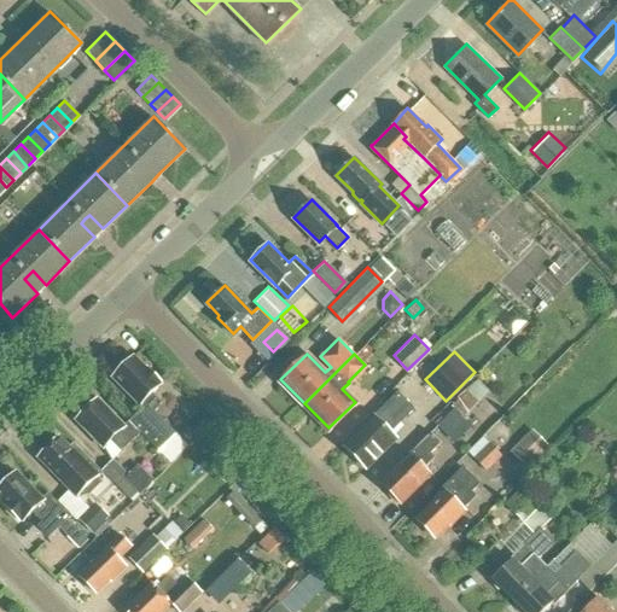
[(141,407),(129,419),(141,431),(158,449),(176,431),(156,411),(162,403),(151,392),(162,382),(147,367),(146,369),(133,355),(112,376),(141,407)]
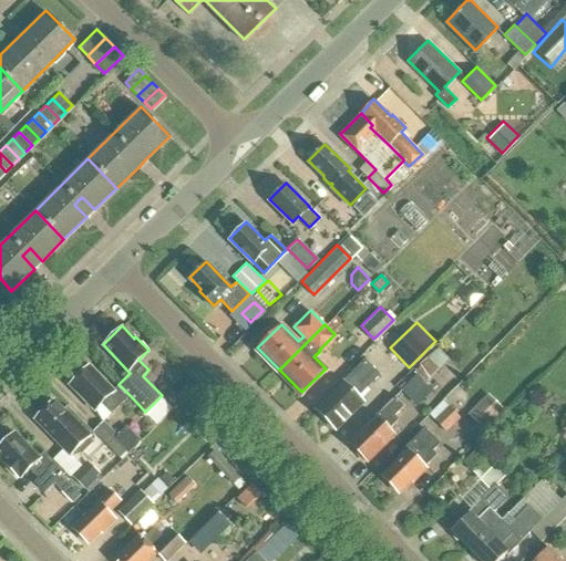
[(328,394),(315,406),(336,427),(362,400),(357,394),(379,372),(363,356),(327,393),(328,394)]
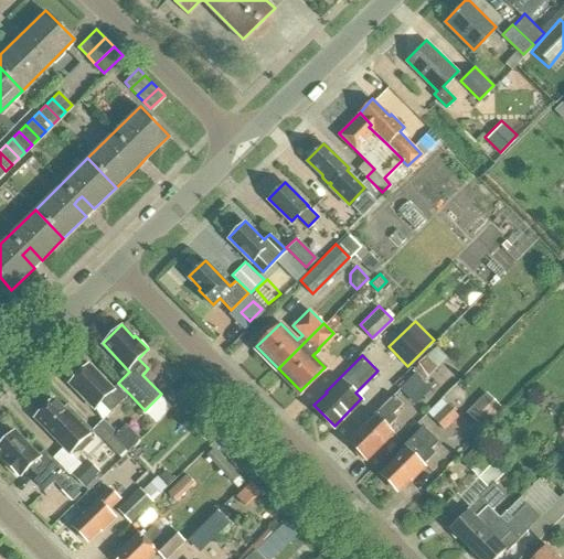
[(112,410),(129,394),(118,383),(112,389),(87,365),(71,382),(96,406),(103,400),(112,410)]
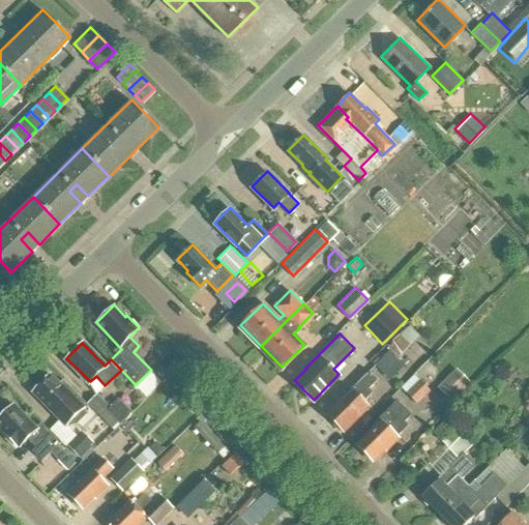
[(391,380),(406,365),(389,349),(375,363),(391,380)]
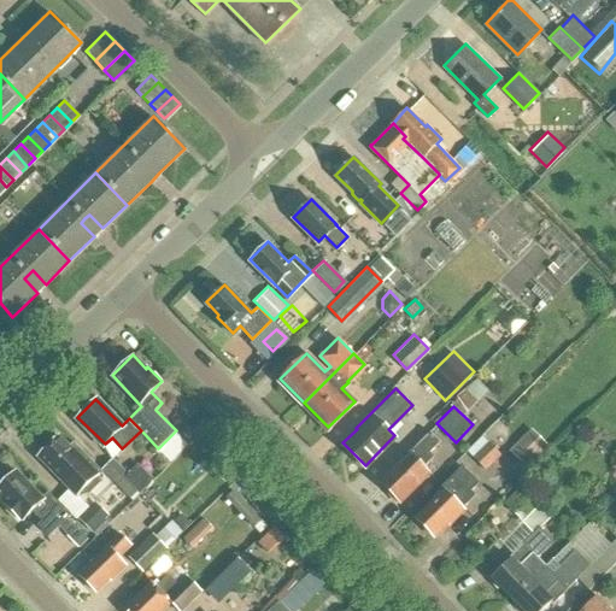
[(176,454),(191,438),(180,427),(164,444),(176,454)]
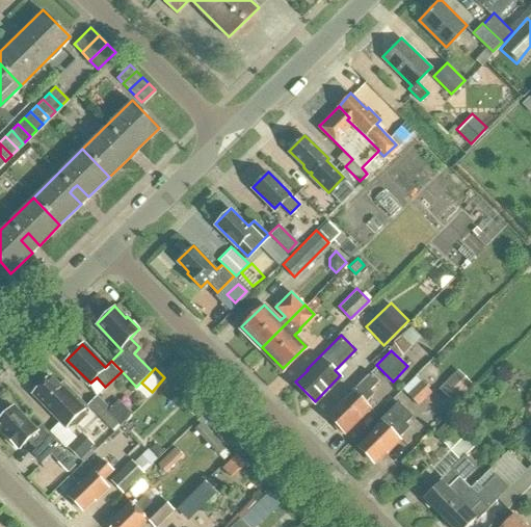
[(456,368),(439,387),(453,401),(471,384),(456,368)]
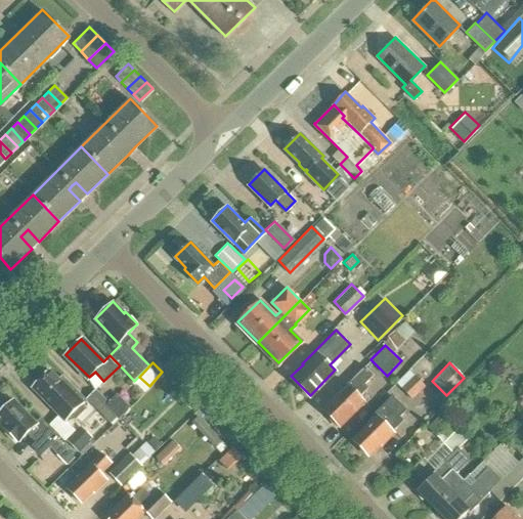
[(364,364),(321,407),(339,425),(364,400),(358,395),(368,386),(364,382),(373,374),(364,364)]
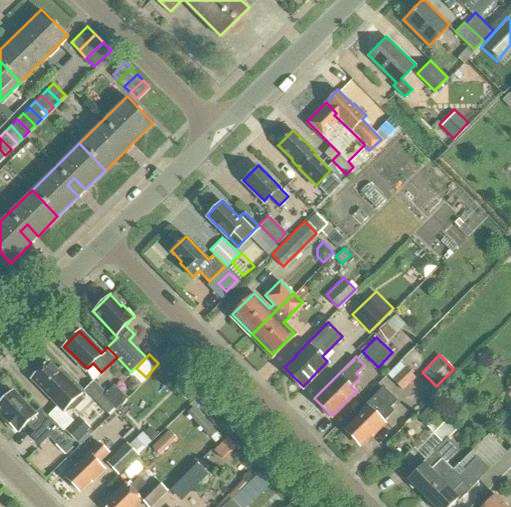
[(55,370),(47,362),(32,377),(64,408),(83,389),(60,366),(55,370)]
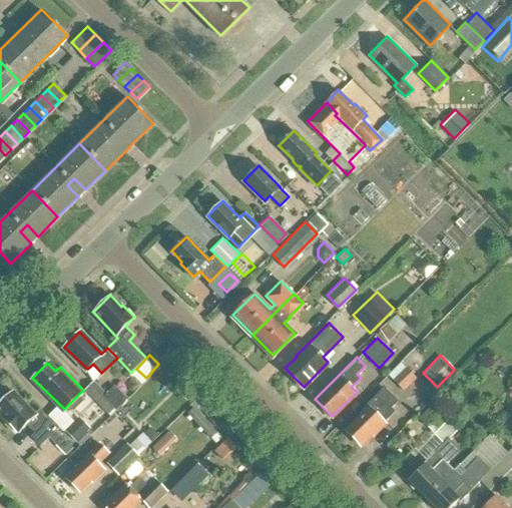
[(402,389),(416,376),(405,366),(392,378),(402,389)]
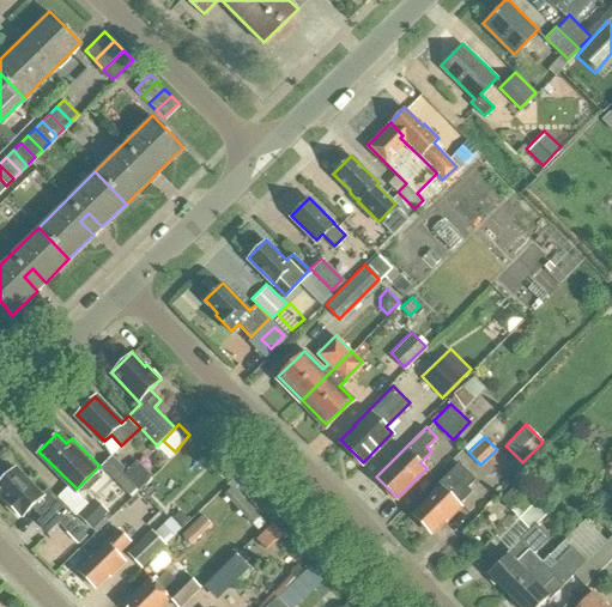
[(135,457),(125,468),(110,454),(100,463),(129,495),(137,486),(138,487),(151,473),(135,457)]
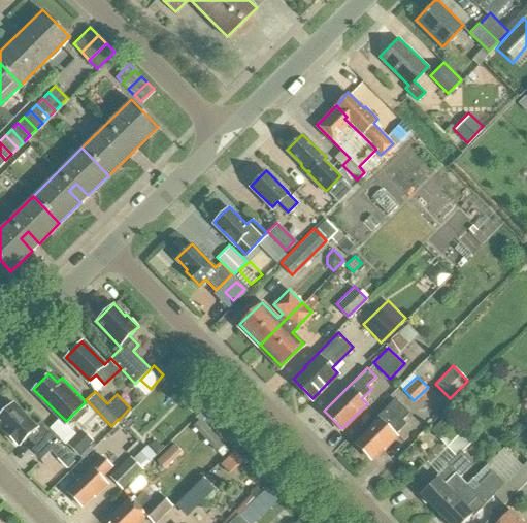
[(379,419),(355,442),(370,457),(383,446),(384,447),(396,434),(394,433),(402,425),(398,422),(408,412),(394,397),(375,416),(379,419)]
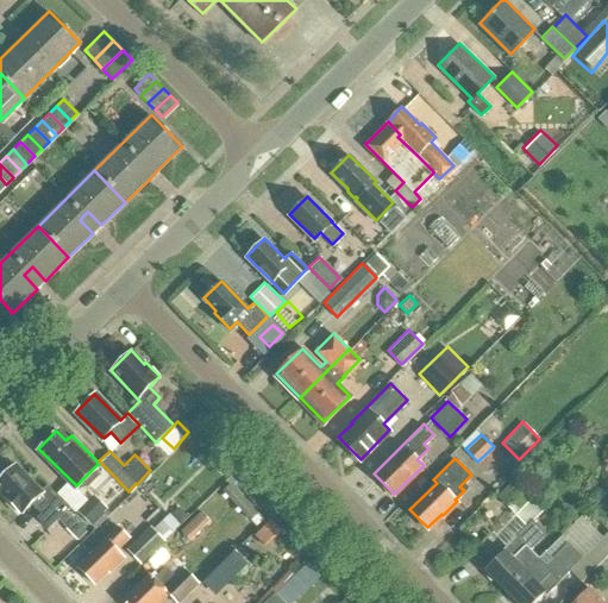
[(0,490),(5,495),(4,496),(19,512),(30,502),(39,513),(36,516),(46,527),(56,517),(77,538),(87,528),(67,508),(68,507),(46,485),(41,491),(14,465),(0,477),(0,490)]
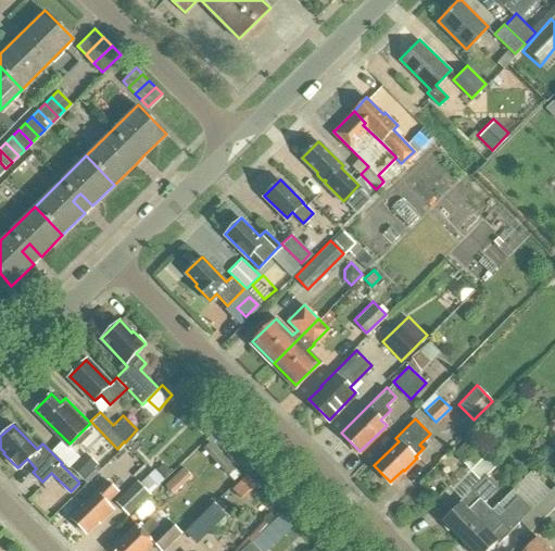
[(64,460),(83,478),(97,464),(77,446),(64,460)]
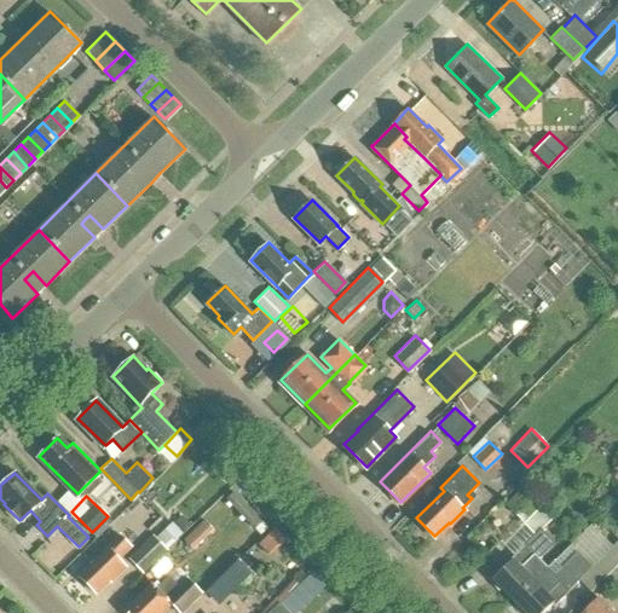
[(492,578),(513,599),(546,565),(538,556),(552,544),(552,538),(541,527),(552,516),(541,504),(524,521),(535,533),(510,556),(512,559),(492,578)]
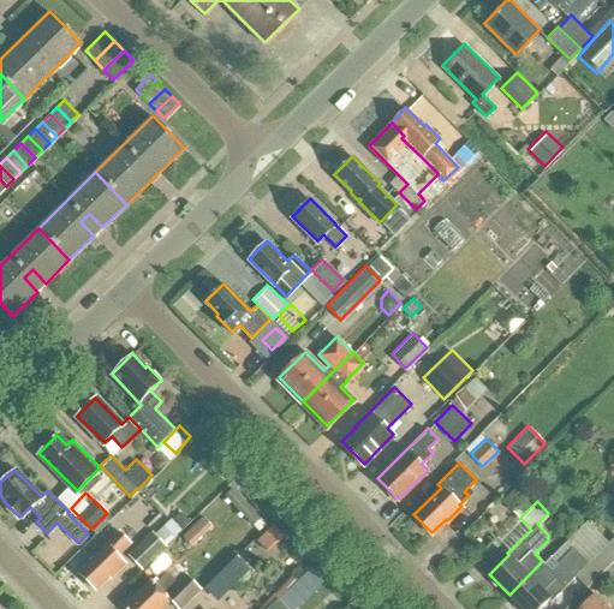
[(180,525),(188,518),(180,509),(173,517),(180,525)]
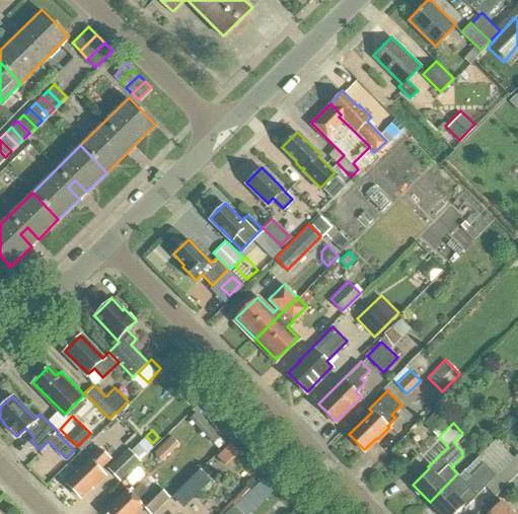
[(139,458),(152,445),(144,436),(130,449),(139,458)]
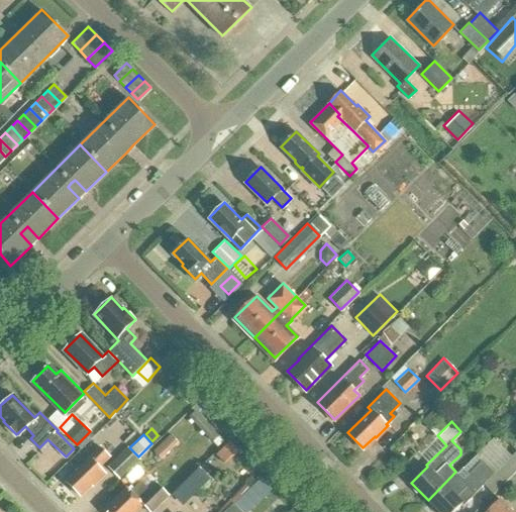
[(97,466),(108,455),(98,444),(74,469),(75,471),(65,481),(79,495),(90,484),(91,485),(104,473),(97,466)]
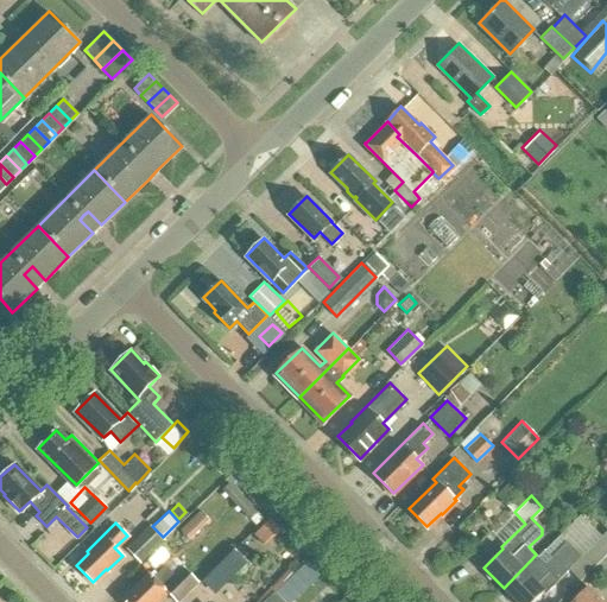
[(140,562),(164,538),(163,537),(152,526),(150,524),(126,547),(140,562)]
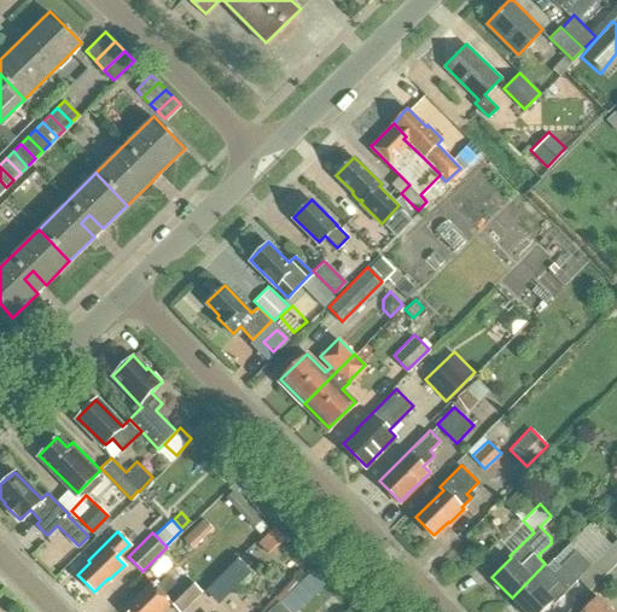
[(545,564),(512,598),(525,611),(539,611),(552,599),(554,601),(568,588),(568,587),(578,577),(589,588),(615,564),(603,551),(589,564),(576,551),(553,572),(545,564)]
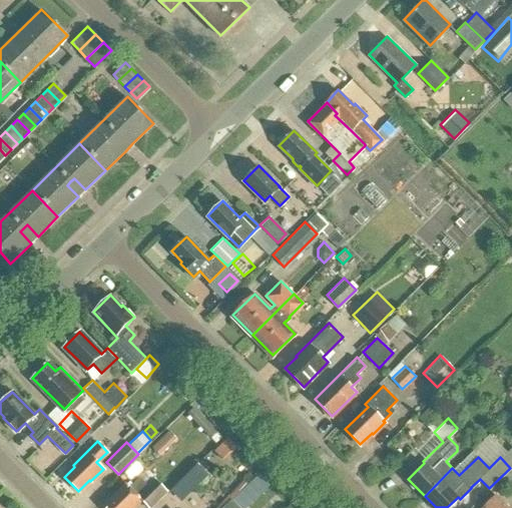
[(202,459),(176,485),(187,496),(213,470),(202,459)]
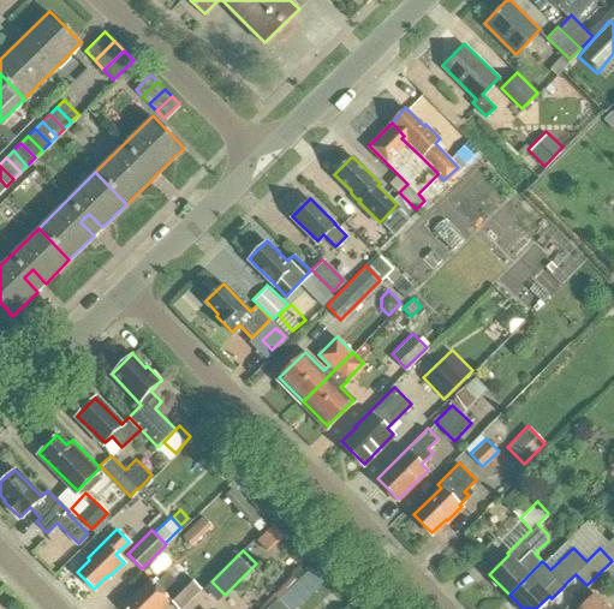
[(177,608),(197,586),(184,573),(176,580),(166,571),(153,583),(149,579),(123,605),(125,608),(155,608),(167,598),(177,608)]
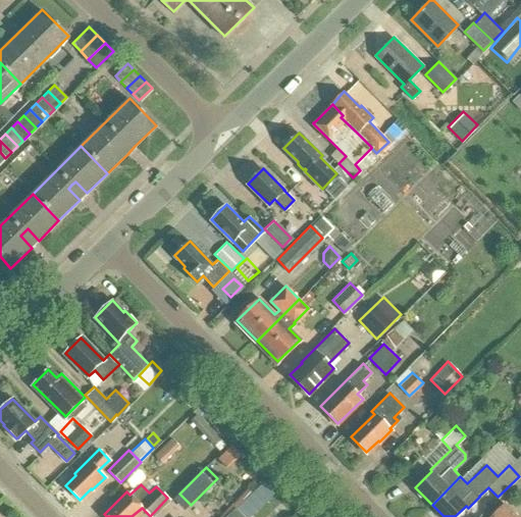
[(518,516),(504,502),(487,516),(480,516),(479,516),(477,516),(518,516)]
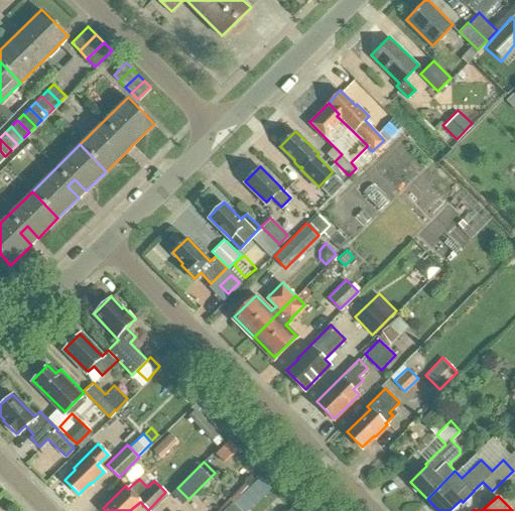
[(242,510),(232,500),(221,510),(242,510)]
